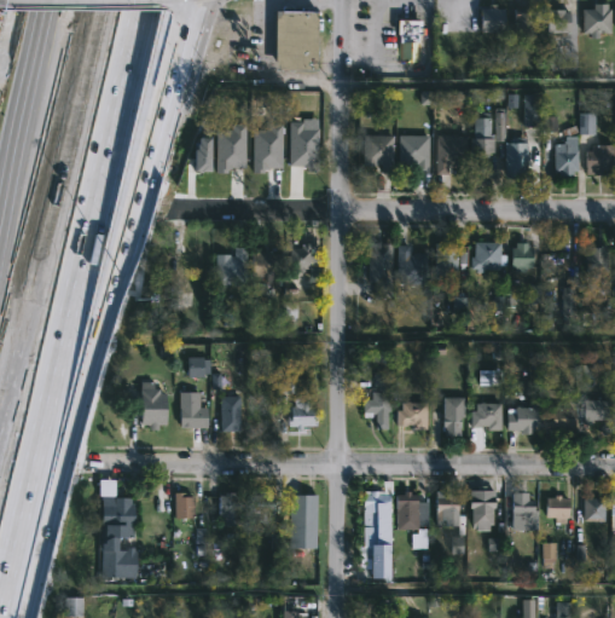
[(609,4),(609,9),(613,9),(613,33),(601,33),(601,39),(592,39),(592,34),(585,34),(585,10),(595,10),(595,4),(609,4)]
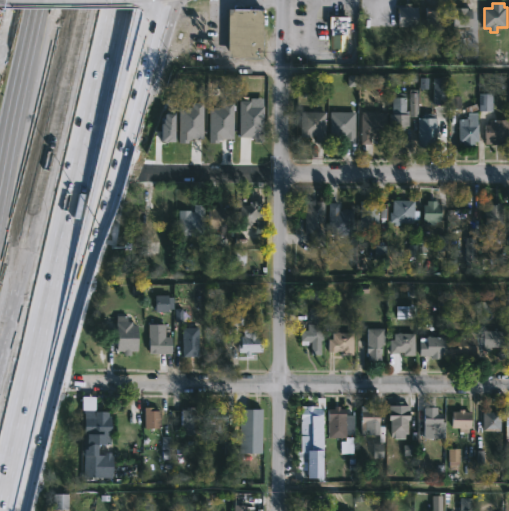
[(412,4),(412,7),(419,7),(419,27),(399,27),(399,7),(405,7),(405,4),(412,4)]
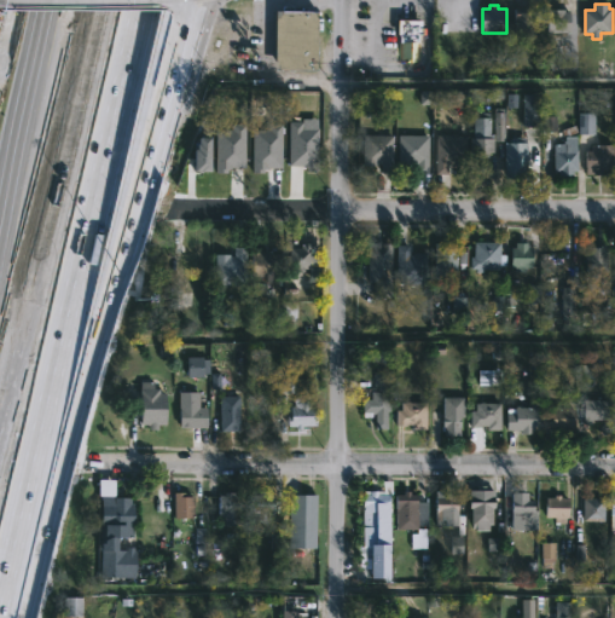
[(517,39),(516,9),(537,9),(537,39),(517,39)]
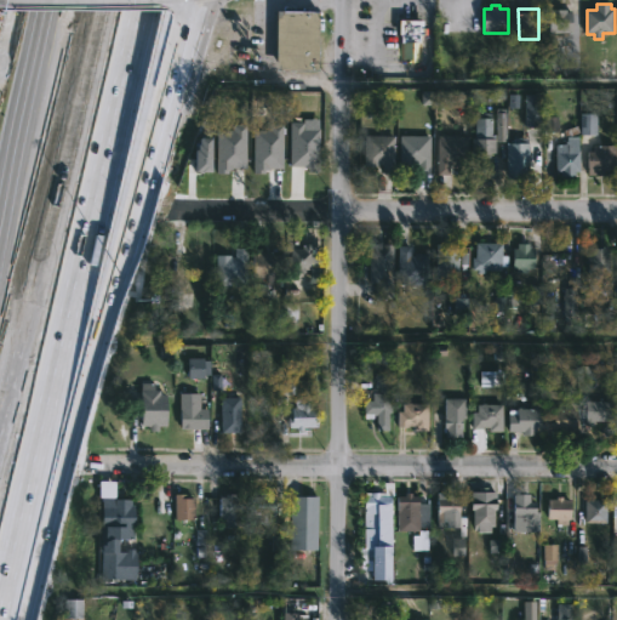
[(567,11),(573,12),(575,33),(550,33),(550,9),(567,9),(567,11)]
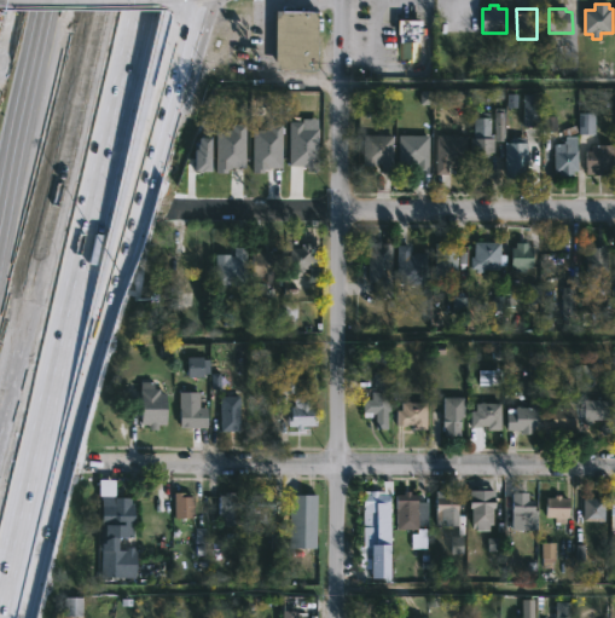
[(318,69),(276,69),(276,13),(318,13),(318,69)]
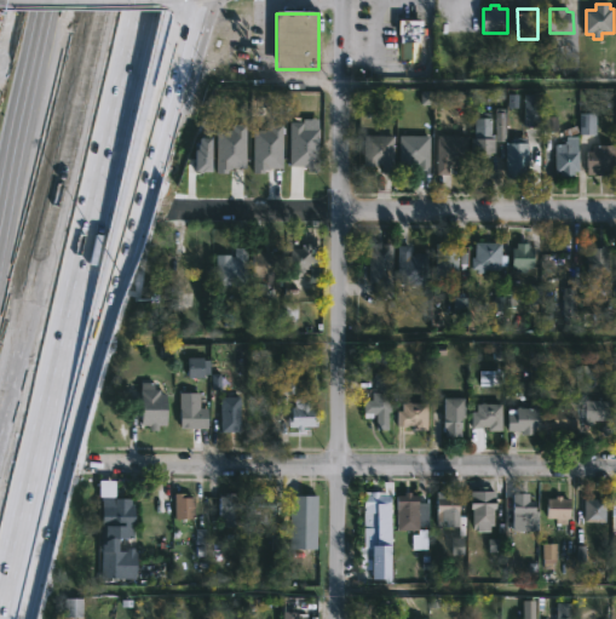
[(425,29),(425,35),(421,35),(421,64),(399,63),(401,19),(425,21),(425,29)]
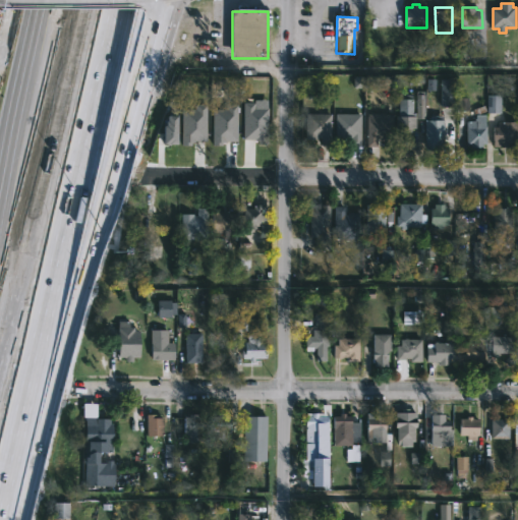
[(415,99),(415,113),(417,113),(417,129),(413,129),(413,132),(403,132),(403,128),(398,128),(398,116),(400,116),(400,99),(415,99)]
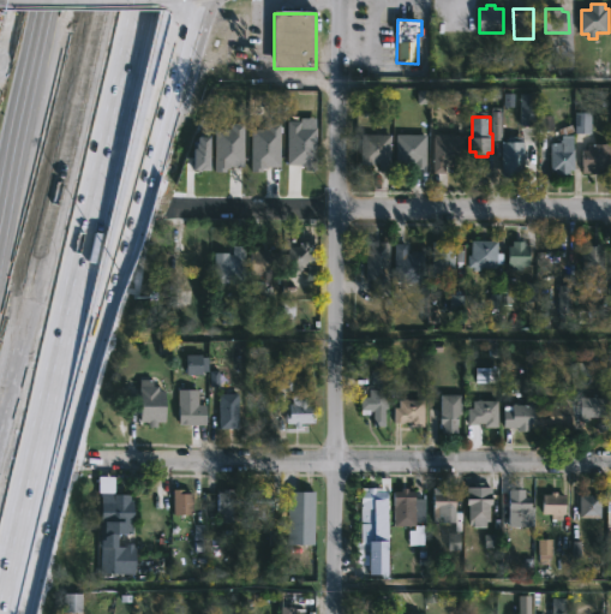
[(552,131),(552,143),(562,143),(563,136),(575,136),(576,170),(571,170),(571,176),(558,176),(558,171),(552,171),(552,151),(541,151),(544,117),(556,117),(555,131),(552,131)]
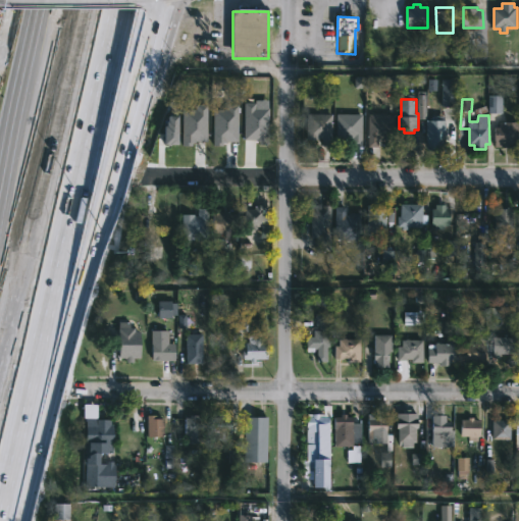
[(333,114),(332,146),(322,146),(322,139),(308,140),(308,113),(333,114)]
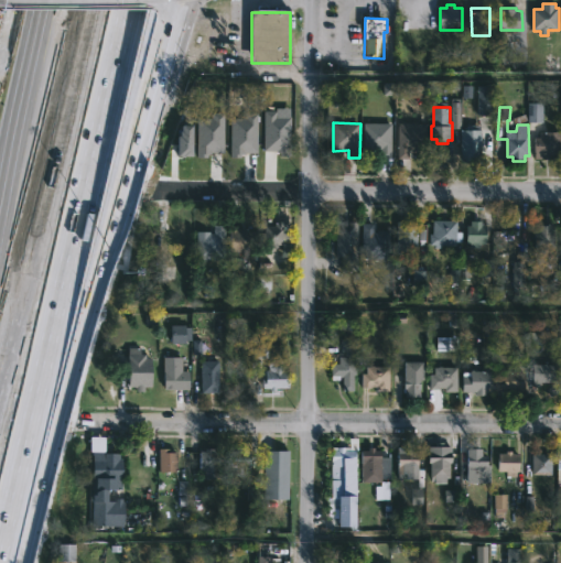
[(392,123),(392,159),(381,159),(381,150),(377,150),(377,152),(365,152),(365,123),(392,123)]
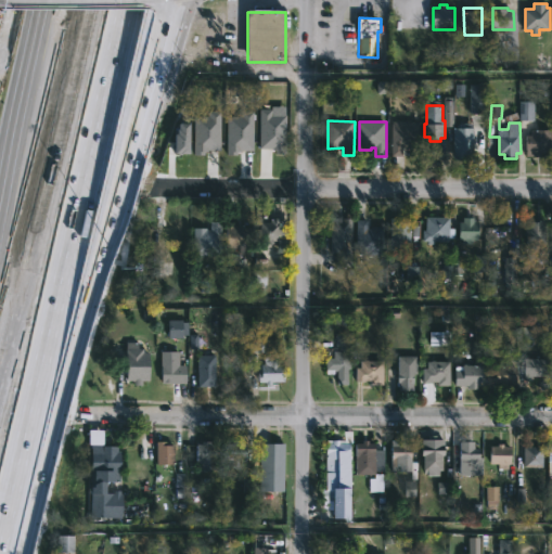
[(421,123),(420,151),(408,151),(408,147),(405,147),(403,156),(393,156),(394,121),(421,123)]
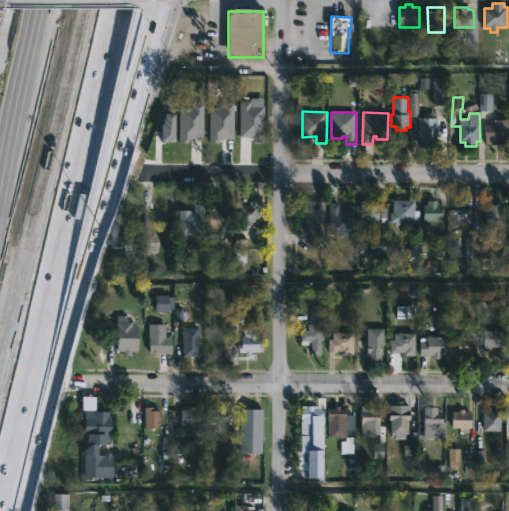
[(437,147),(419,147),(419,118),(424,118),(424,114),(443,114),(443,124),(437,124),(437,147)]
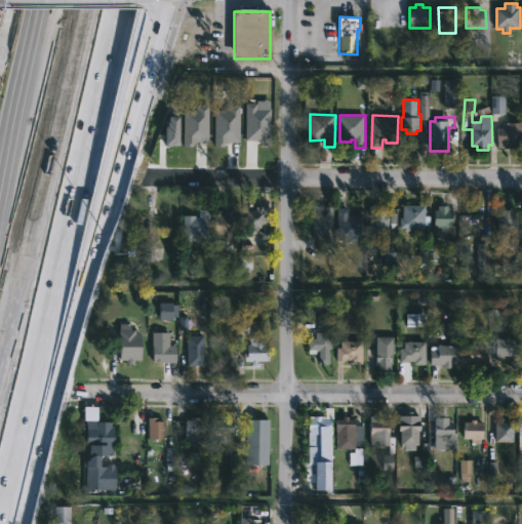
[(273,118),(253,118),(253,152),(273,152),(273,118)]
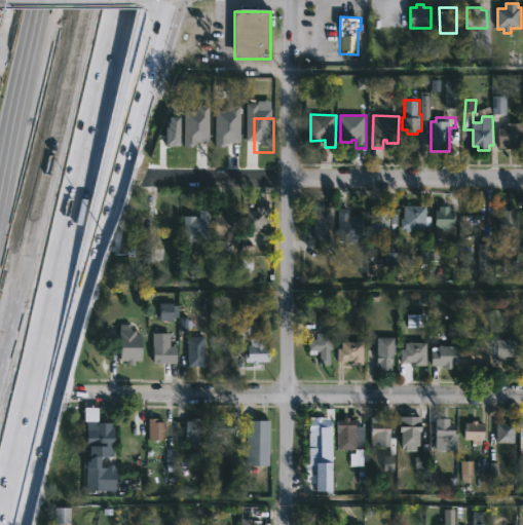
[(499,148),(499,128),(505,128),(505,123),(522,123),(522,145),(517,145),(517,148),(499,148)]
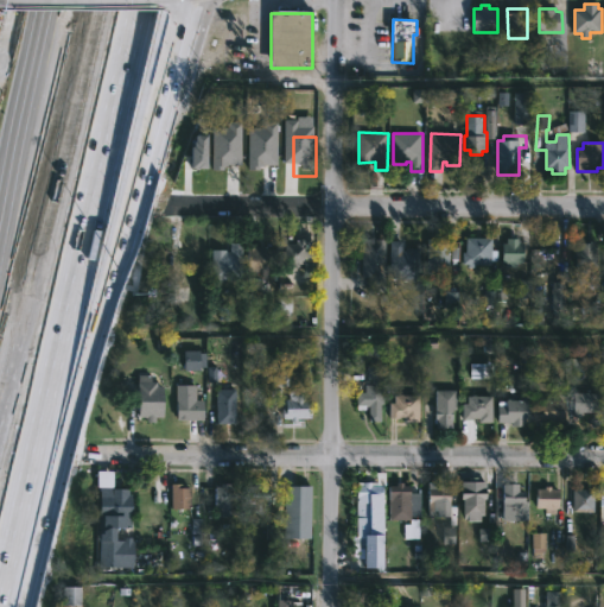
[(256,174),(274,174),(274,147),(256,147),(256,174)]
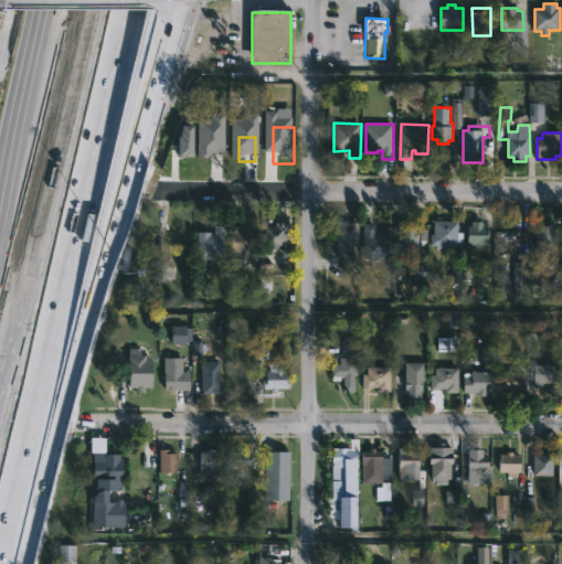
[(225,147),(207,147),(207,163),(225,163),(225,147)]
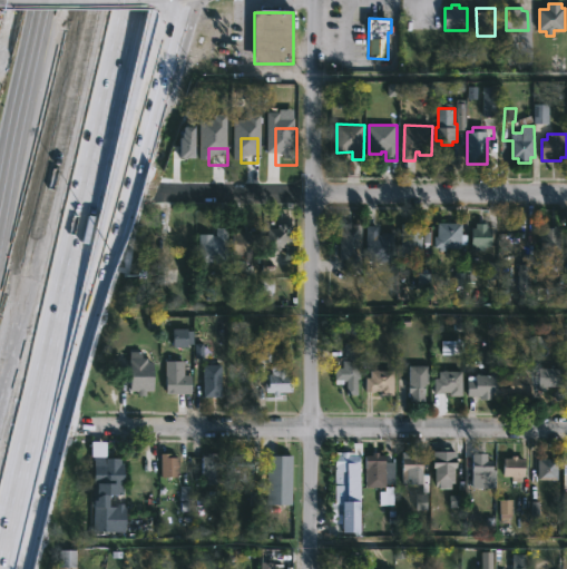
[(274,249),(264,249),(265,236),(269,236),(269,228),(280,228),(280,225),(290,225),(290,223),(296,223),(295,245),(289,245),(289,248),(274,249)]
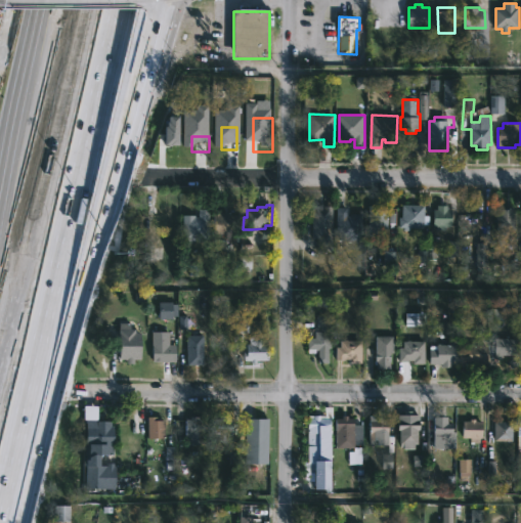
[(426,206),(425,228),(409,228),(409,230),(405,230),(405,228),(400,227),(400,217),(402,217),(403,205),(426,206)]
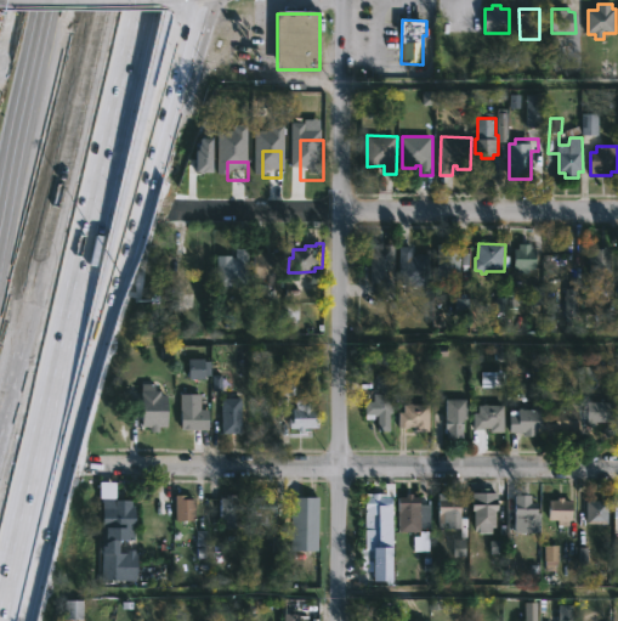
[(532,244),(532,249),(537,249),(537,269),(531,269),(531,274),(521,274),(521,269),(515,269),(515,249),(520,249),(520,243),(532,244)]
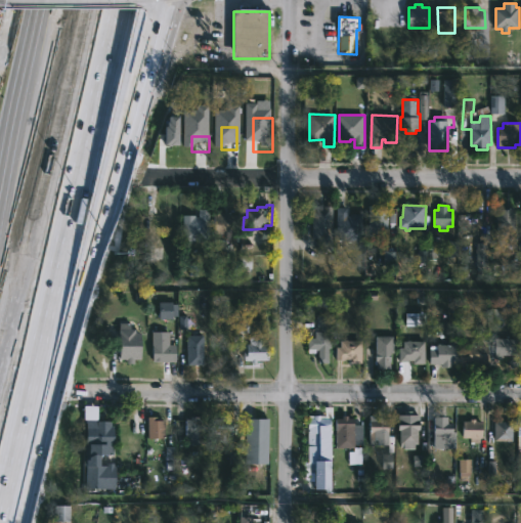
[(335,207),(335,253),(321,253),(321,240),(313,240),(313,206),(335,207)]
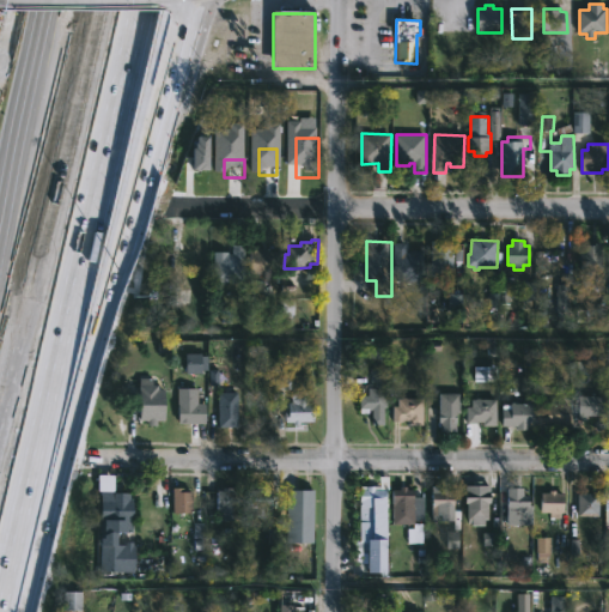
[(445,242),(445,244),(455,244),(455,278),(432,278),(432,242),(445,242)]
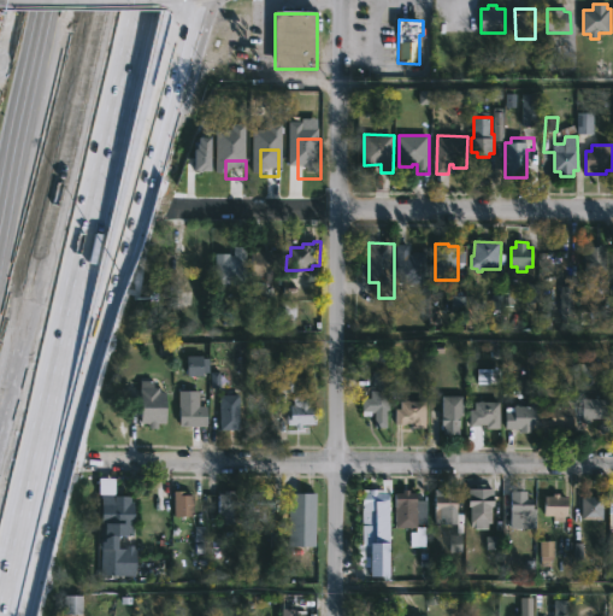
[(410,245),(410,254),(414,254),(414,252),(428,252),(428,282),(399,282),(398,245),(410,245)]
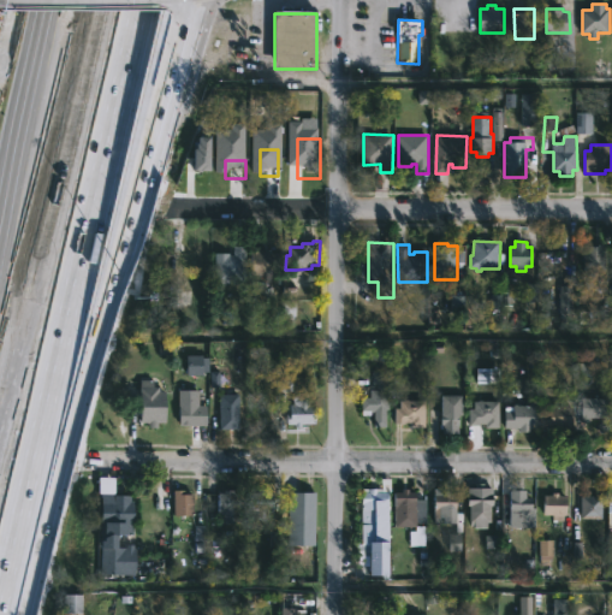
[(571,271),(571,277),(551,275),(551,271),(550,271),(548,247),(570,246),(571,271)]
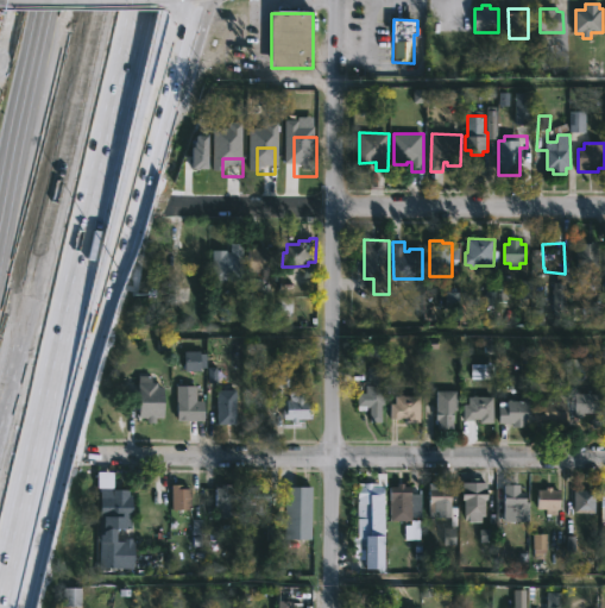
[(244,245),(244,281),(214,281),(214,251),(232,252),(232,244),(244,244),(244,245)]
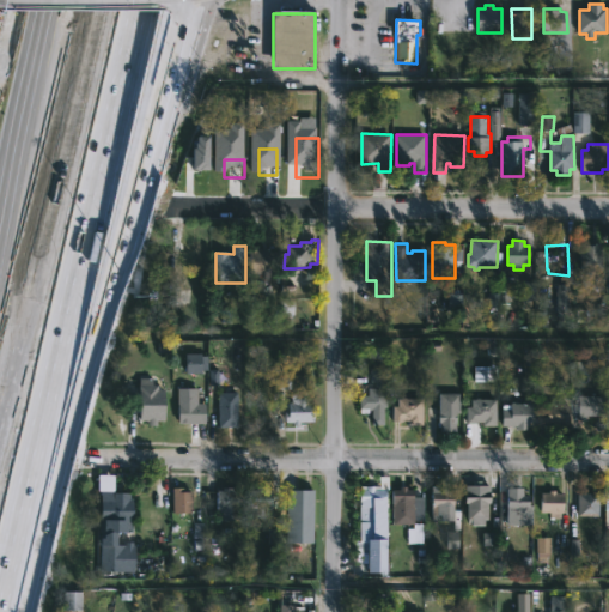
[(260,246),(260,249),(280,252),(280,276),(251,276),(251,246),(260,246)]
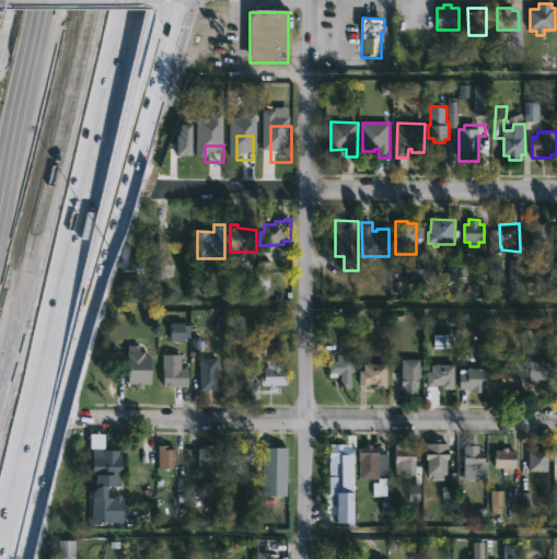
[(550,249),(532,249),(532,224),(553,224),(553,249),(550,249)]
